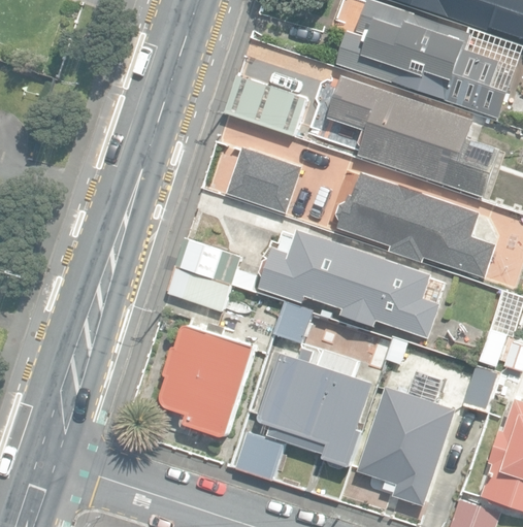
[(335,65),(496,120),(514,68),(463,51),(469,34),(367,0),(366,0),(356,31),(366,35),(365,38),(347,32),(335,65)]
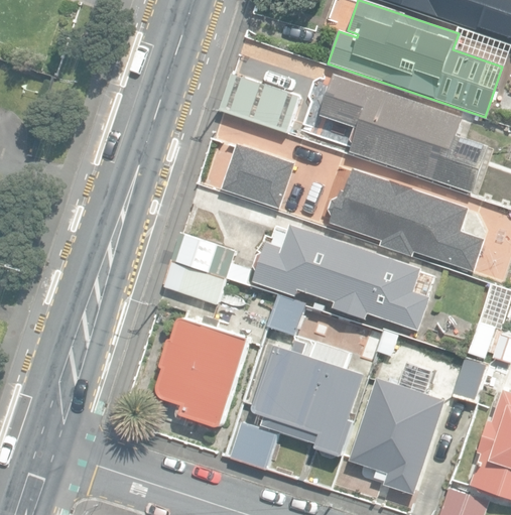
[(382,0),(458,25),(467,0),(382,0)]
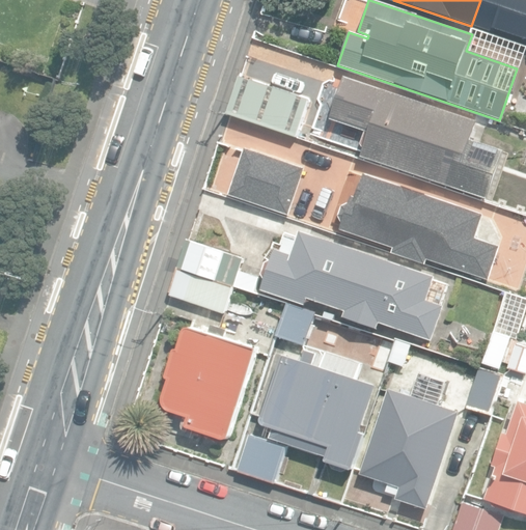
[(482,29),(511,39),(519,17),(491,6),(482,29)]
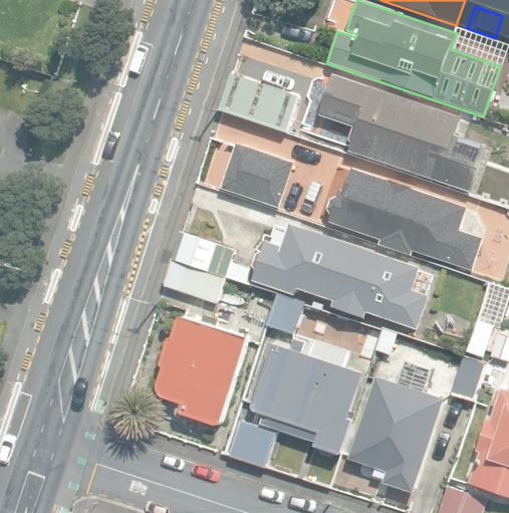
[(345,153),(469,194),(485,145),(478,143),(472,159),(454,153),(459,137),(454,135),(460,116),(331,72),(317,115),(354,127),(345,153)]
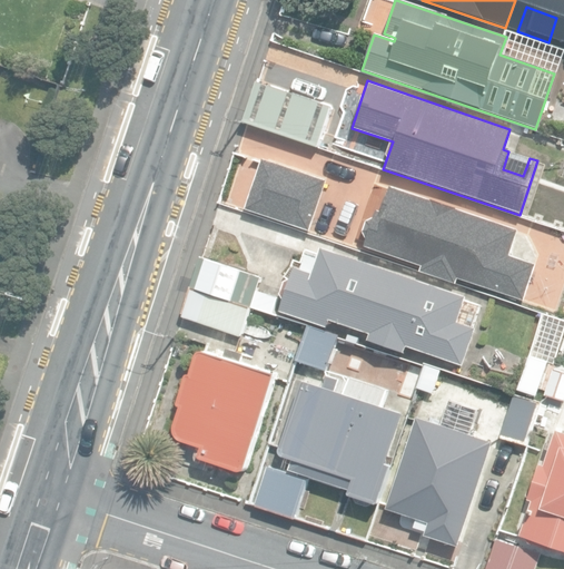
[(239,123),(314,148),(327,109),(253,82),(239,123)]
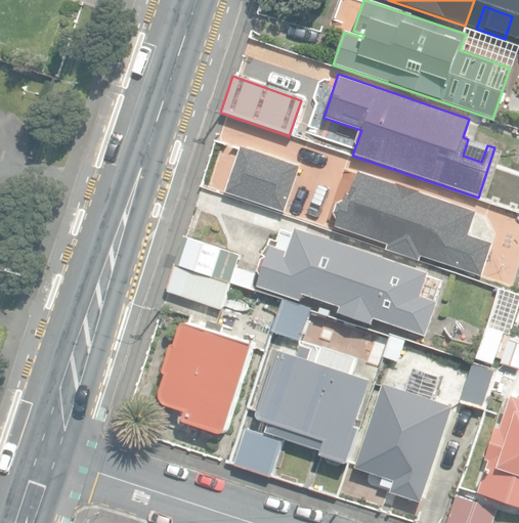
[(518,129),(514,128),(510,138),(518,141),(518,129)]
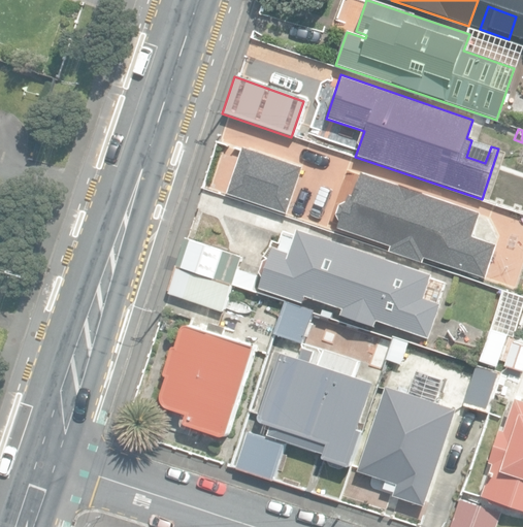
[(239,146),(224,193),(284,212),(299,166),(239,146)]
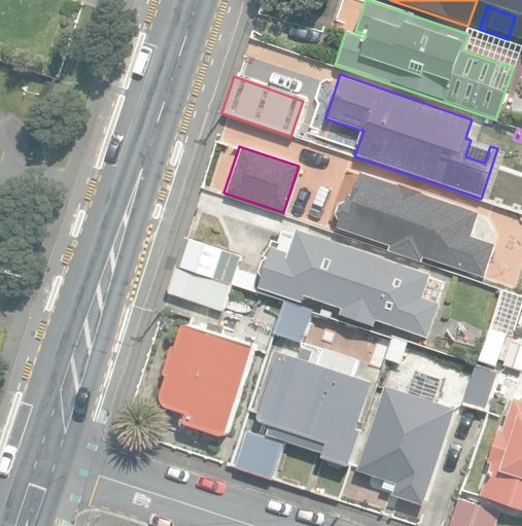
[(477,211),(360,172),(352,198),(345,195),(334,228),(387,246),(384,253),(420,265),(421,260),(483,281),(495,245),(468,236),(477,211)]
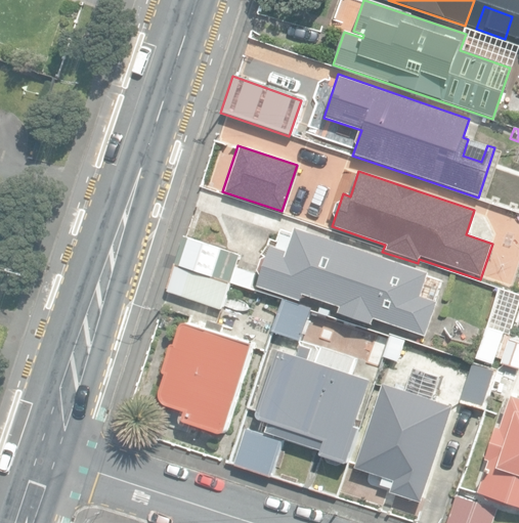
[(426,273),(293,227),(285,251),(268,246),(265,256),(259,258),(255,269),(259,275),(255,288),(296,301),(299,294),(338,307),(336,312),(370,324),(372,319),(422,336),(434,302),(431,301),(437,282),(424,278),(426,273)]
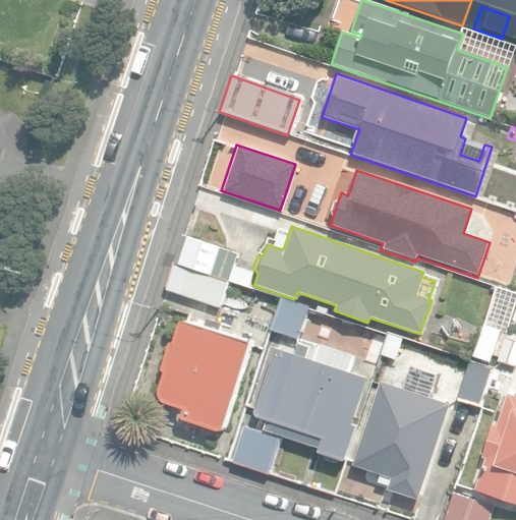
[(171,264),(226,282),(235,253),(180,235),(171,264)]
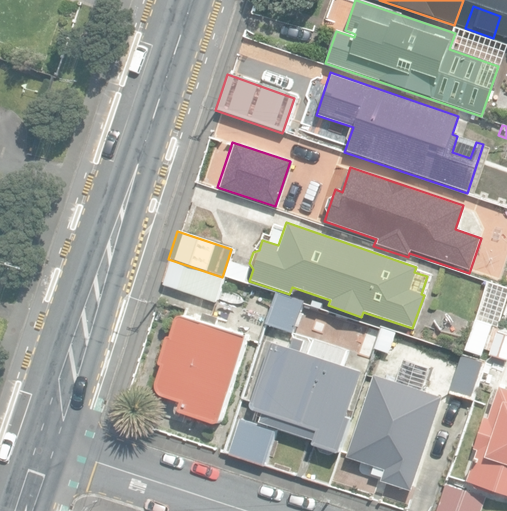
[(160,284),(213,302),(222,277),(168,259),(159,284),(160,284)]
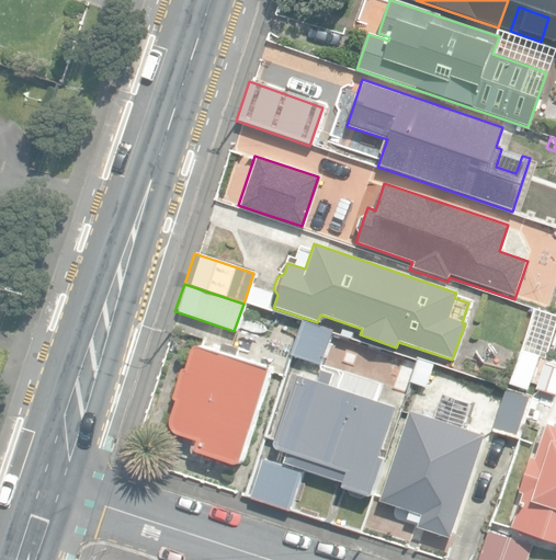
[(288,355),(318,365),(330,330),(301,320),(288,355)]
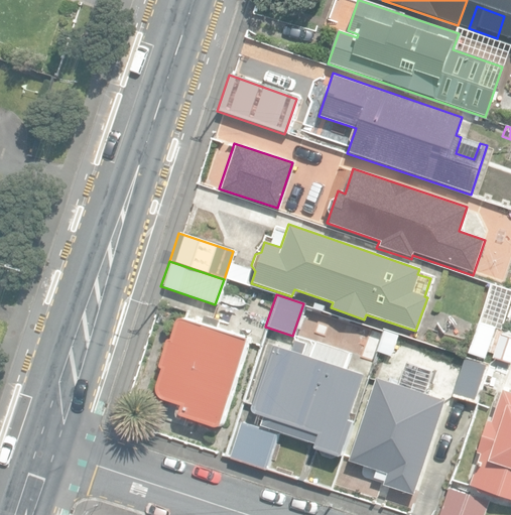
[(215,426),(216,426),(217,426),(218,426),(218,425),(219,425),(220,425),(247,339),(182,318),(181,318),(179,318),(179,319),(178,319),(178,320),(177,320),(177,322),(177,323),(176,324),(171,341),(168,340),(160,366),(163,367),(157,385),(157,386),(157,387),(157,388),(157,389),(157,390),(157,391),(157,392),(158,393),(158,394),(159,395),(159,396),(160,396),(160,397),(161,397),(161,398),(162,398),(163,399),(182,405),(179,415),(213,425),(213,426),(214,426),(215,426)]
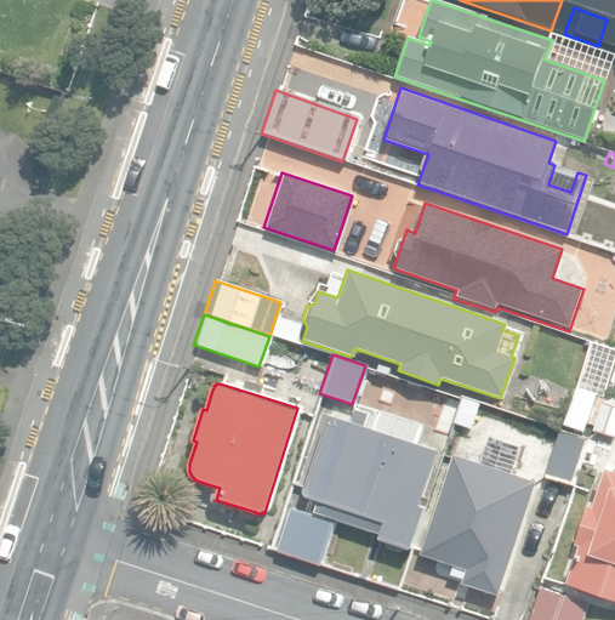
[(561,426),(580,432),(593,396),(574,388),(561,426)]
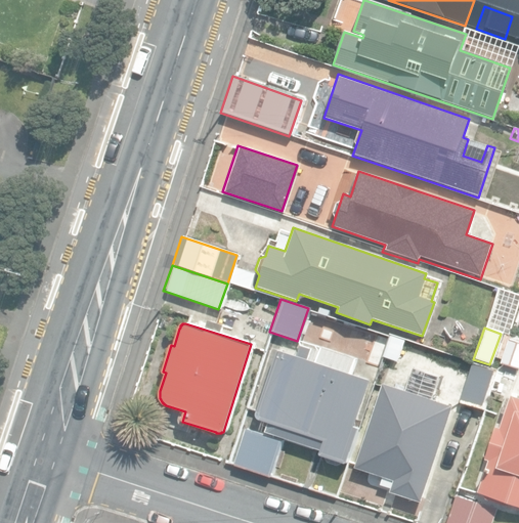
[(380,357),(394,362),(401,340),(387,335),(380,357)]
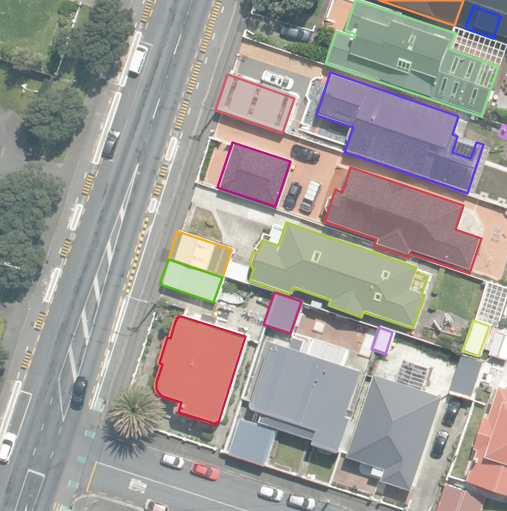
[(506,332),(495,329),(487,357),(504,362),(506,350),(506,332)]
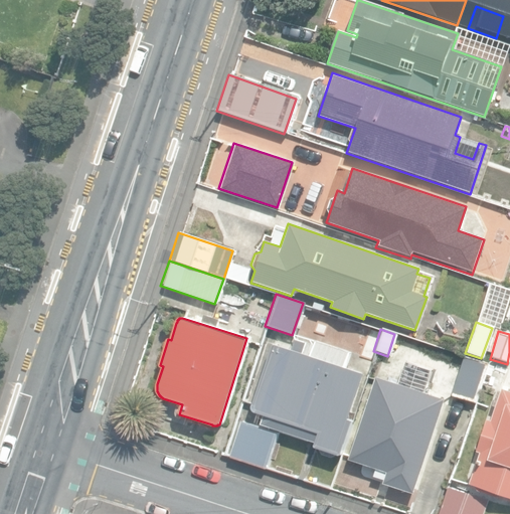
[(321,455),(331,458),(335,455),(340,457),(353,419),(349,418),(354,402),(353,401),(363,374),(344,367),(348,354),(311,342),(309,346),(294,340),(290,350),(274,345),(253,405),(253,408),(255,411),(256,413),(263,415),(261,424),(315,443),(314,447),(318,448),(321,455)]
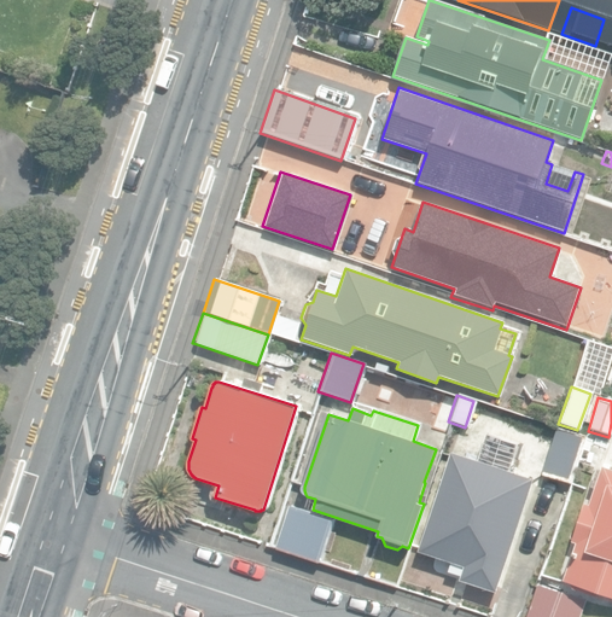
[(540,475),(566,483),(582,437),(554,429),(540,475)]
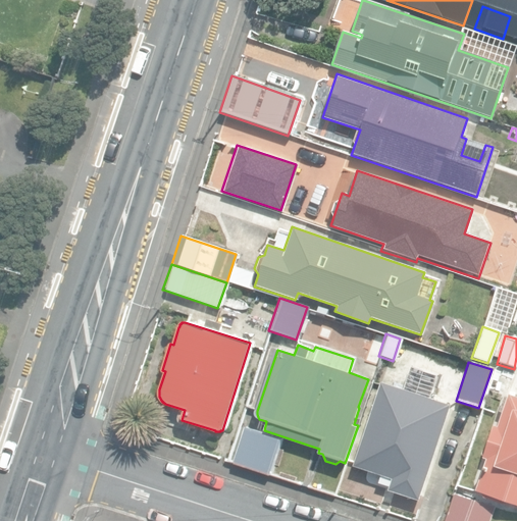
[(386,488),(419,499),(449,405),(427,399),(435,375),(409,367),(402,388),(380,382),(354,466),(379,474),(376,483),(388,486),(386,488)]
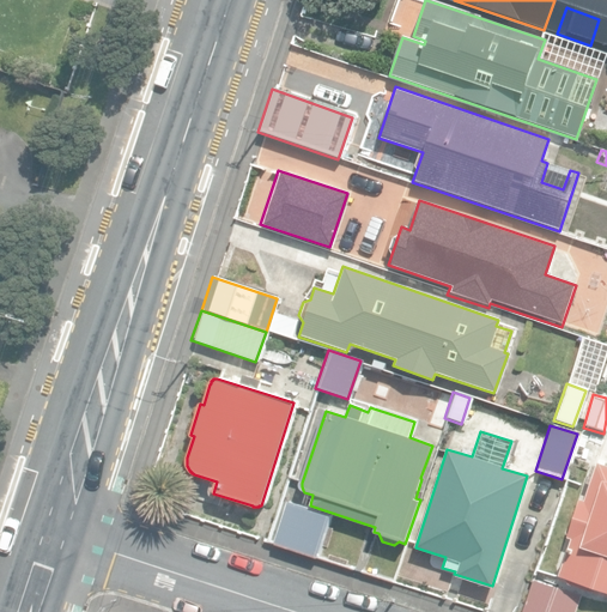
[(606,467),(595,464),(594,467),(590,466),(584,484),(587,485),(582,502),(578,500),(566,537),(571,539),(558,576),(565,579),(569,587),(589,593),(598,589),(606,592),(606,467)]
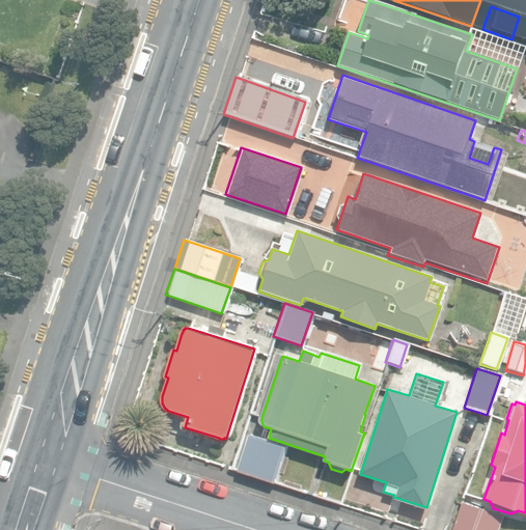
[(233,472),(273,483),(284,446),(247,436),(245,435),(233,472)]
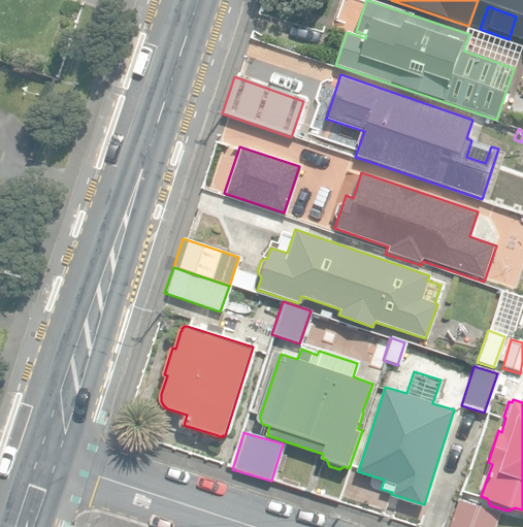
[(492,526),(497,514),(458,500),(449,526),(492,526)]
